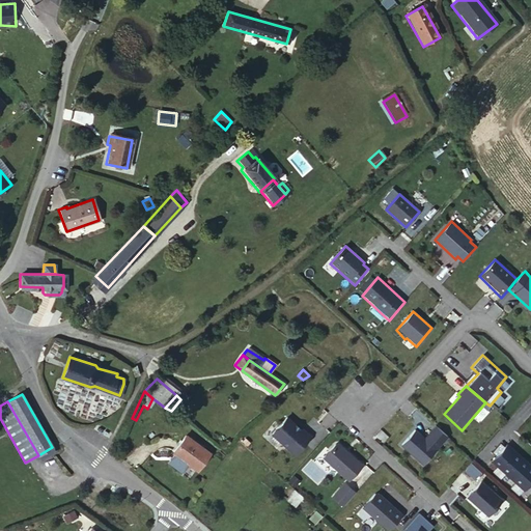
[(295,457),(313,435),(304,428),(303,430),(286,417),(270,437),(295,457)]
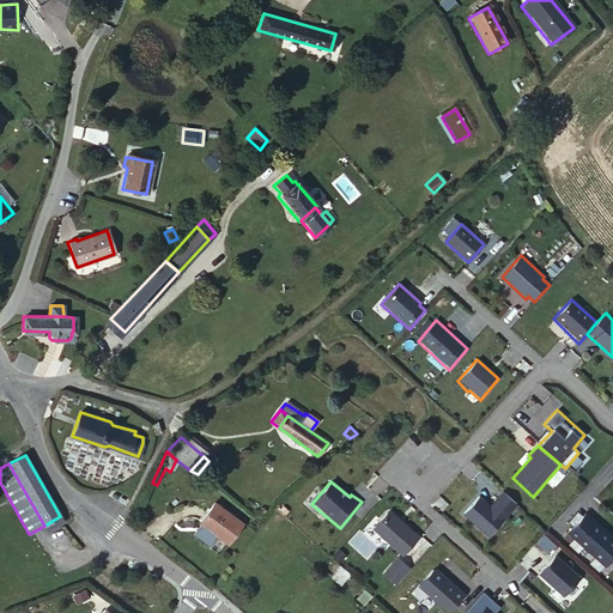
[(487,540),(517,505),(502,492),(490,505),(479,496),(461,515),(487,540)]
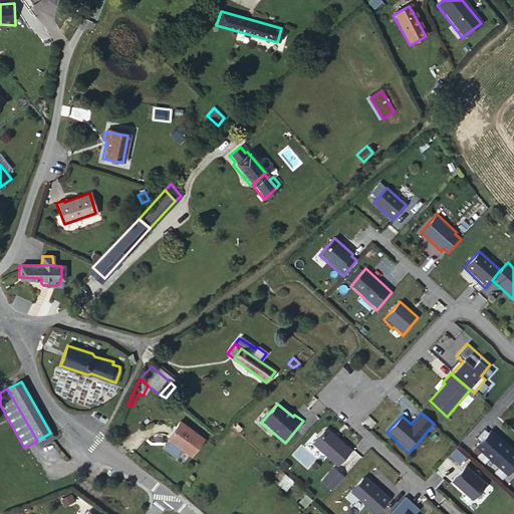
[(167,438),(179,447),(189,455),(202,440),(177,421),(165,436),(167,438)]
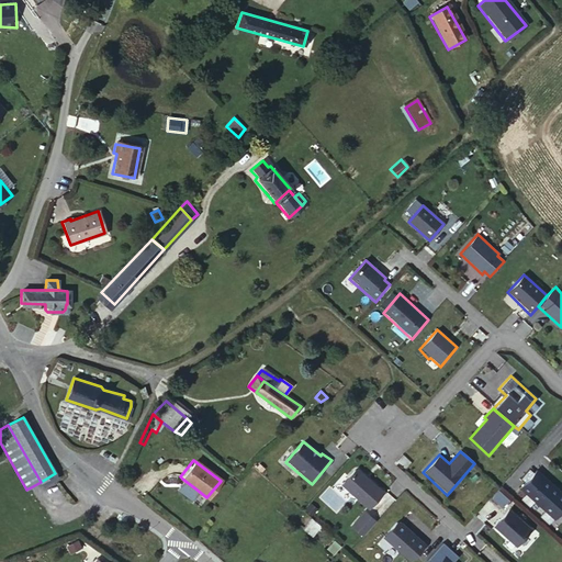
[(360,468),(355,468),(348,475),(350,476),(343,486),(368,509),(385,490),(360,468)]
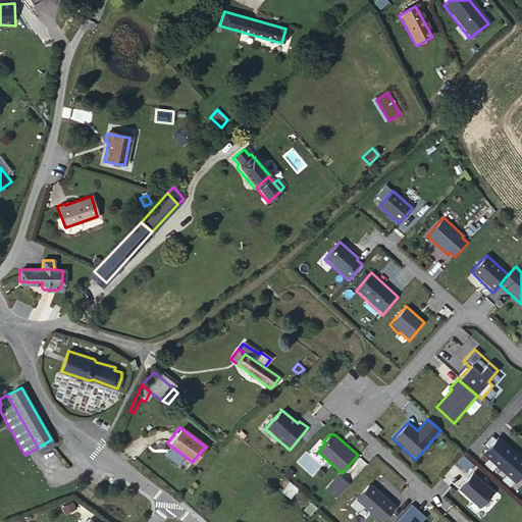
[(521,476),(521,456),(498,436),(482,456),(516,484),(521,476)]
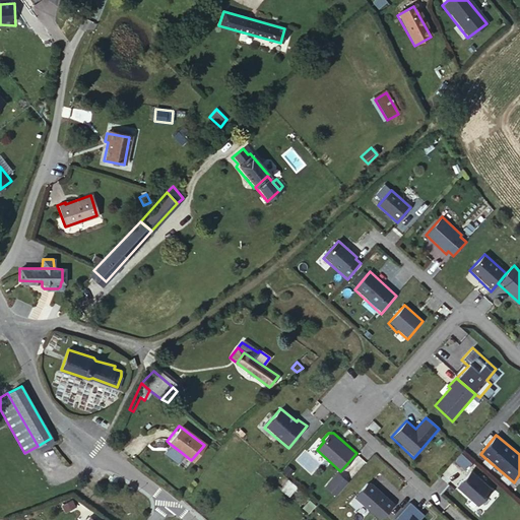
[(54,444),(51,438),(38,446),(41,452),(54,444)]
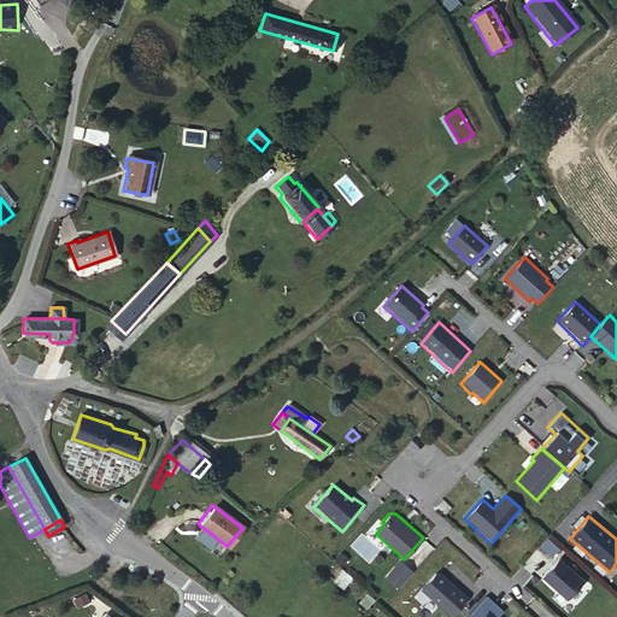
[(206,546),(215,536),(200,526),(192,535),(206,546)]
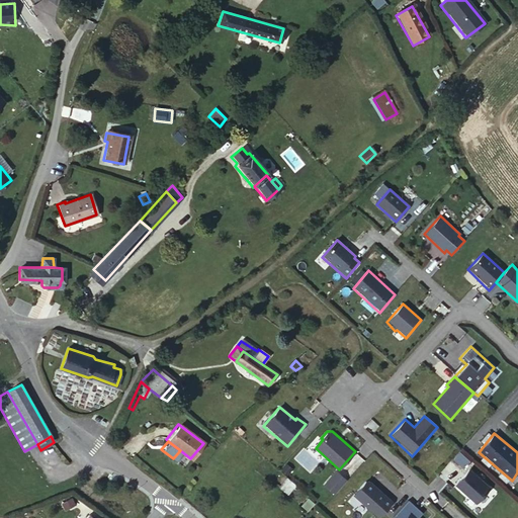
[(453,460),(463,469),(469,461),(459,453),(453,460)]
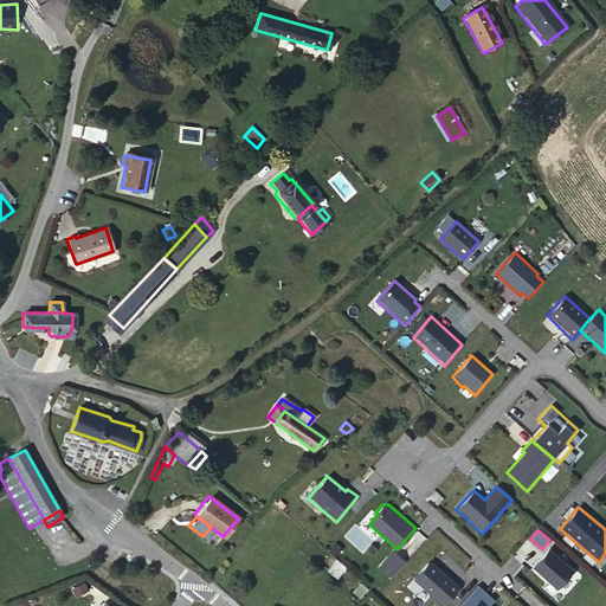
[(574,572),(549,549),(533,569),(556,591),(574,572)]
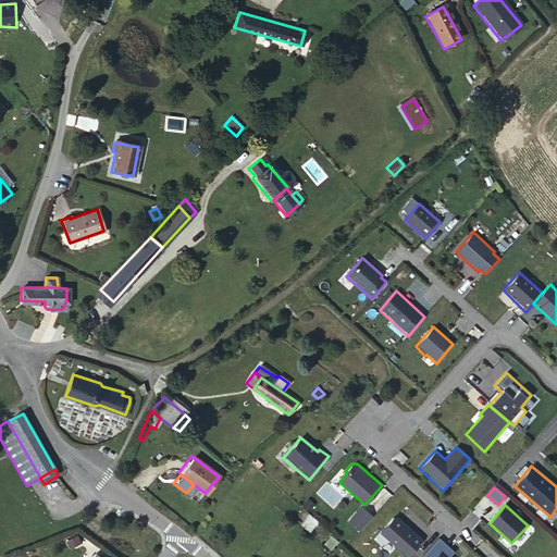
[(361,506),(346,521),(358,533),(373,518),(361,506)]
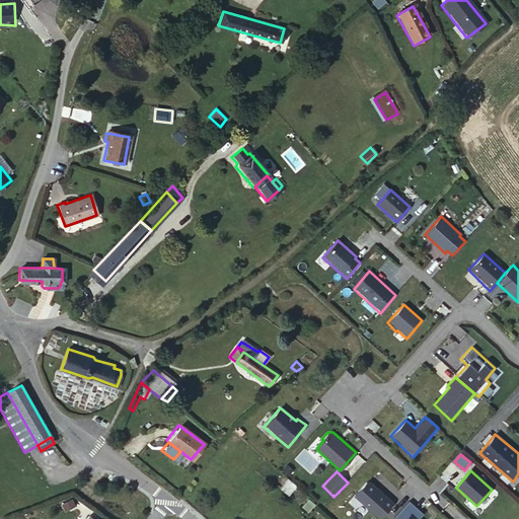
[(371,483),(366,483),(354,497),(376,518),(380,518),(393,504),(371,483)]
